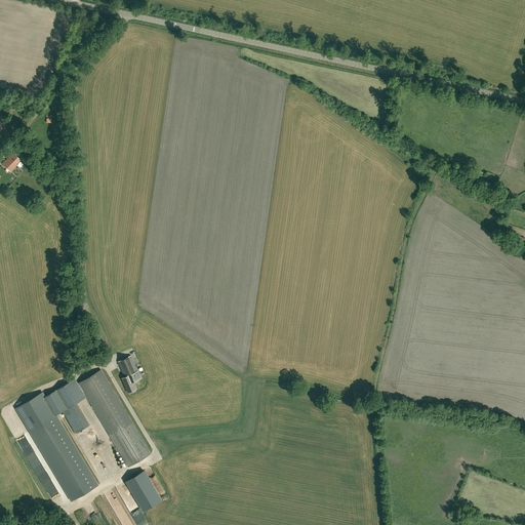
[(21,161),(22,160),(13,152),(2,163),(10,171),(17,164),(21,167),(24,164),(21,161)]
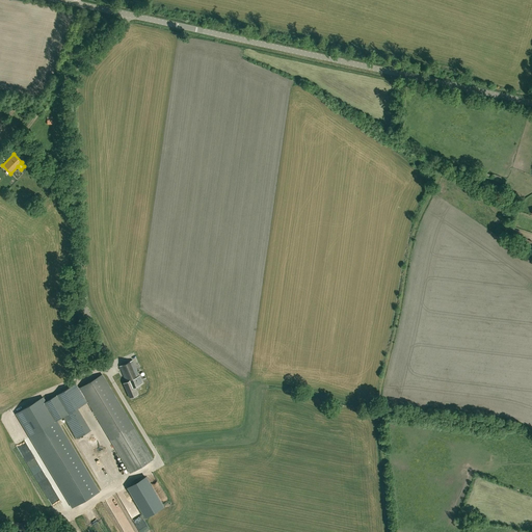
[(493,176),(483,171),(480,179),(490,182),(493,176)]
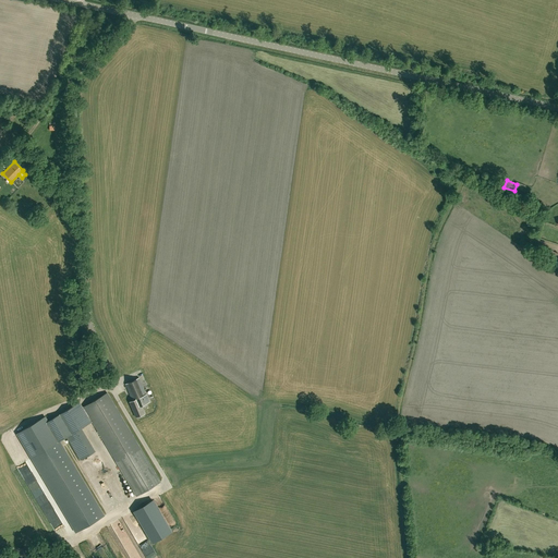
[(518,183),(517,184),(514,191),(523,194),(526,186),(518,183)]
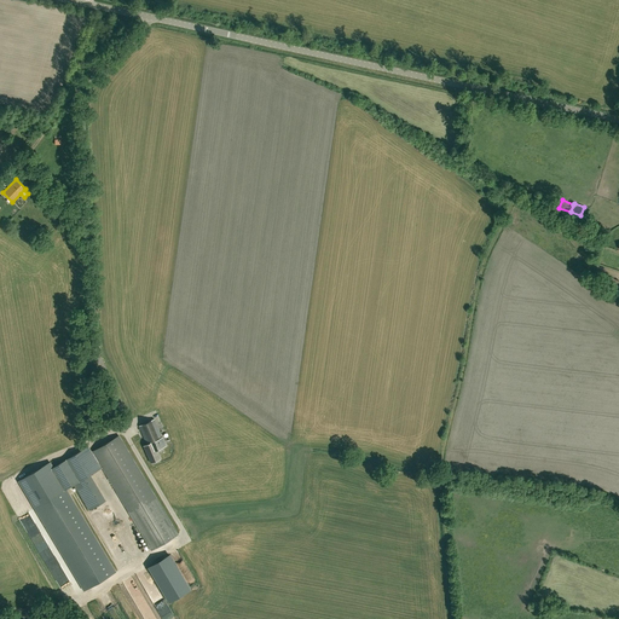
[(618,282),(618,281),(597,270),(593,277),(615,289),(618,282)]
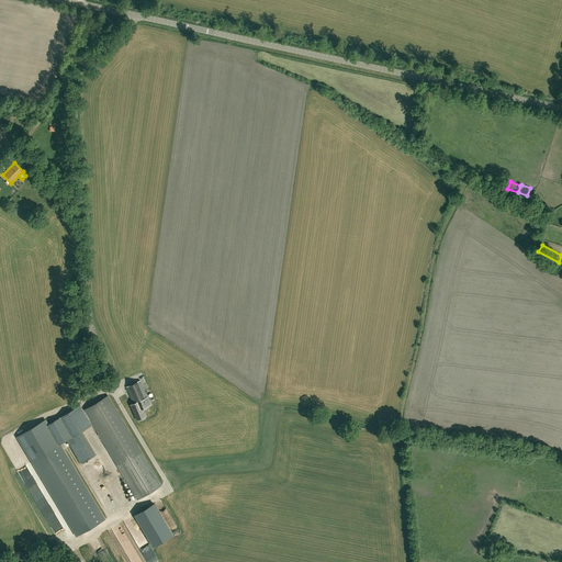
[(139,381),(125,388),(133,403),(130,405),(137,420),(146,416),(142,408),(150,405),(147,396),(147,397),(139,381)]
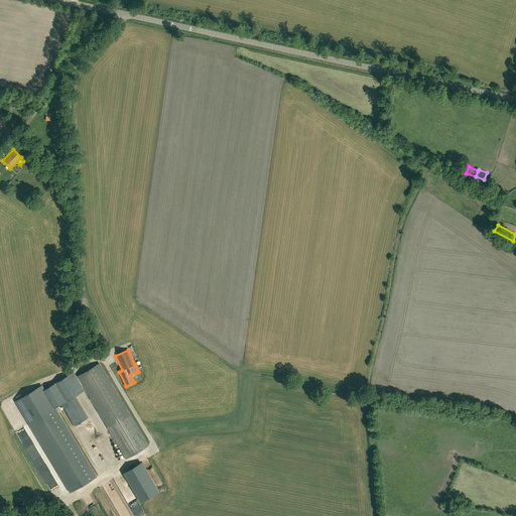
[(75,395),(85,389),(126,459),(148,445),(99,363),(78,376),(75,371),(51,385),(44,389),(41,385),(15,401),(29,423),(40,416),(55,407),(61,403),(75,425),(88,417),(75,395)]
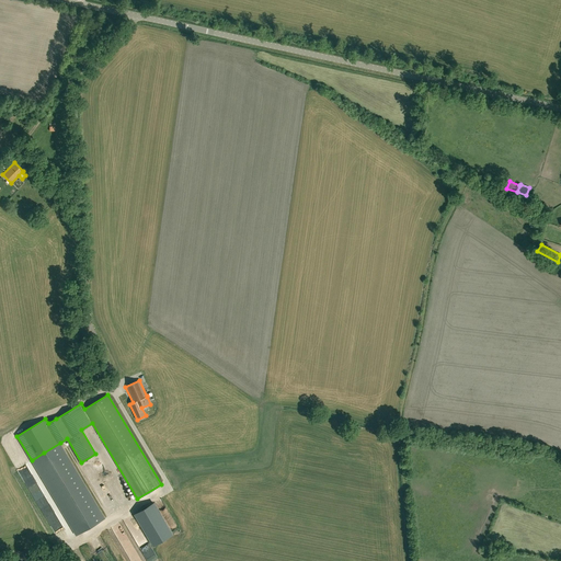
[(105,518),(60,443),(44,453),(32,460),(77,535),(105,518)]
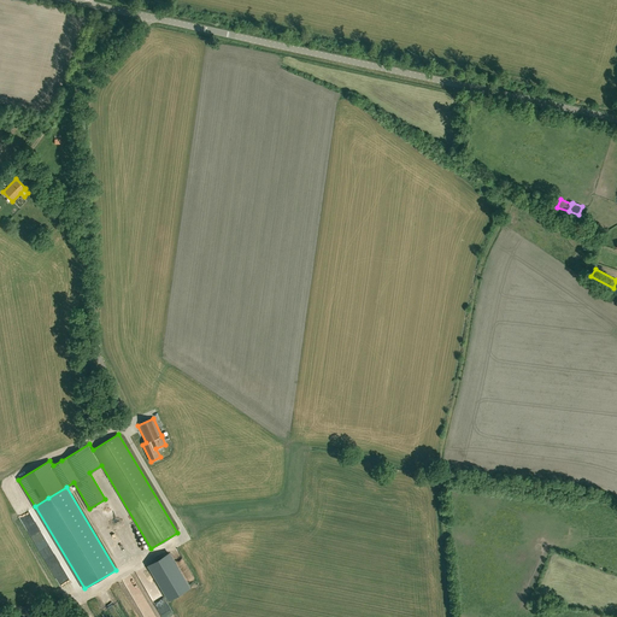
[(140,554),(111,507),(95,517),(123,564),(140,554)]
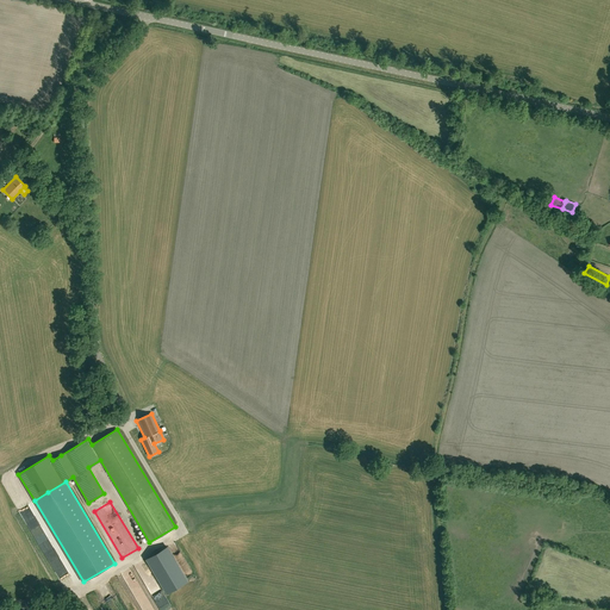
[(129,583),(137,578),(135,574),(131,576),(129,572),(125,574),(129,583)]
